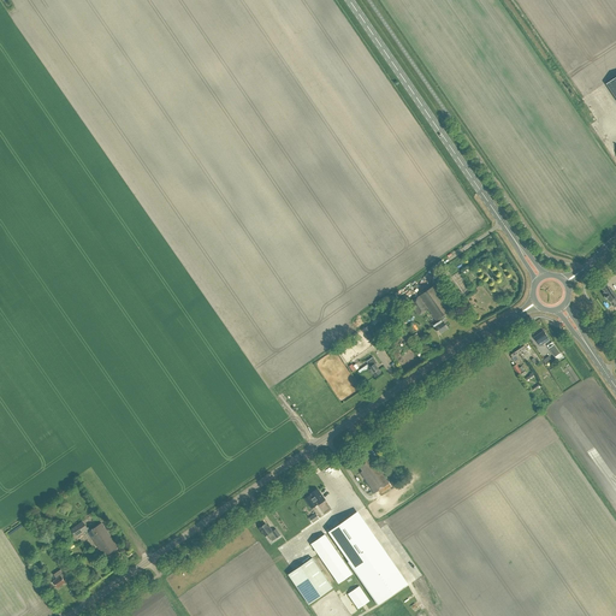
[(449,329),(443,321),(444,321),(442,317),(452,309),(436,284),(409,303),(419,317),(428,309),(437,321),(437,320),(439,324),(434,327),(439,333),(443,332),(444,332),(449,329)]
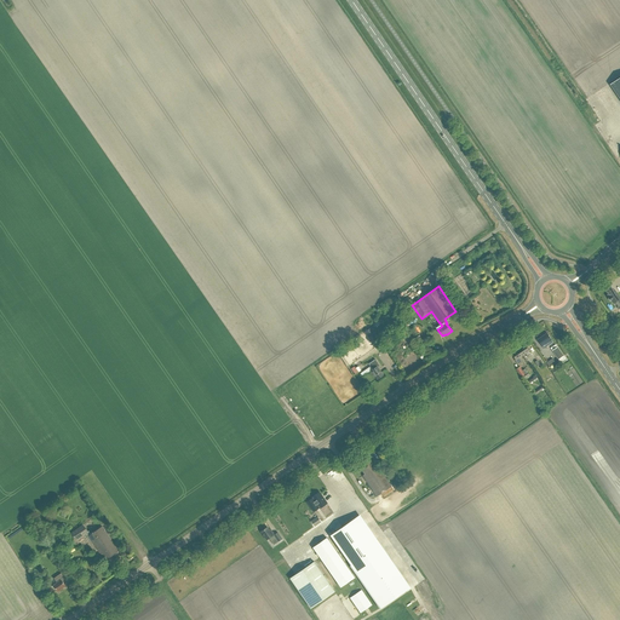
[(607,290),(606,290),(609,296),(608,297),(609,297),(608,298),(610,300),(612,300),(613,304),(615,303),(619,308),(618,308),(619,310),(619,297),(618,293),(615,291),(614,292),(612,288),(610,286),(610,287),(608,287),(607,288),(607,290)]
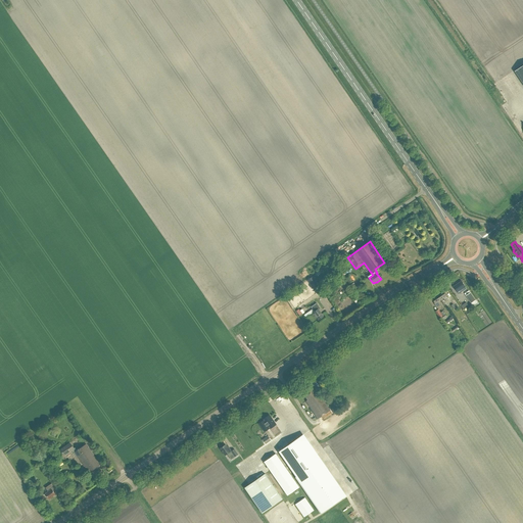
[(310,285),(317,294),(323,290),(316,281),(310,285)]
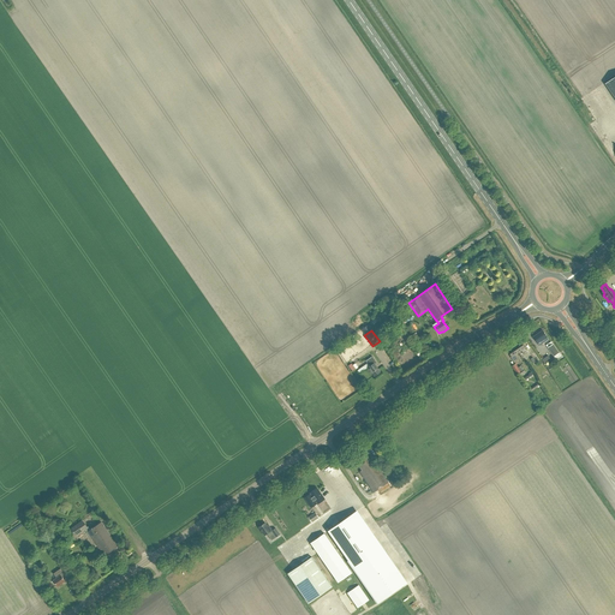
[(533,336),(539,346),(549,340),(547,338),(547,336),(543,330),(533,336)]
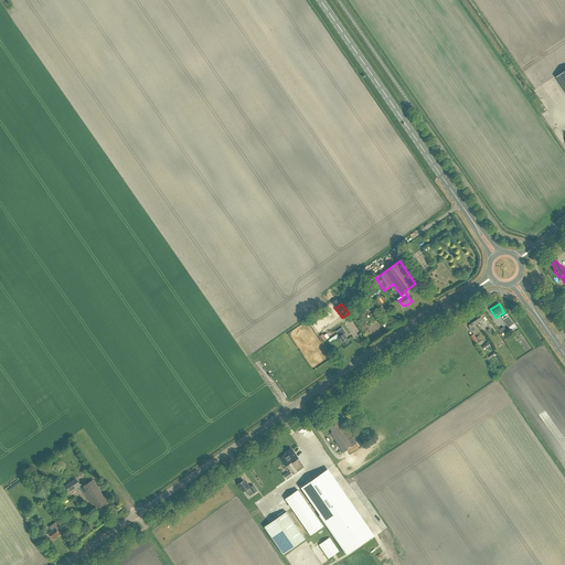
[(472,319),(476,323),(479,322),(481,326),(486,323),(482,318),(482,319),(479,315),(472,319)]
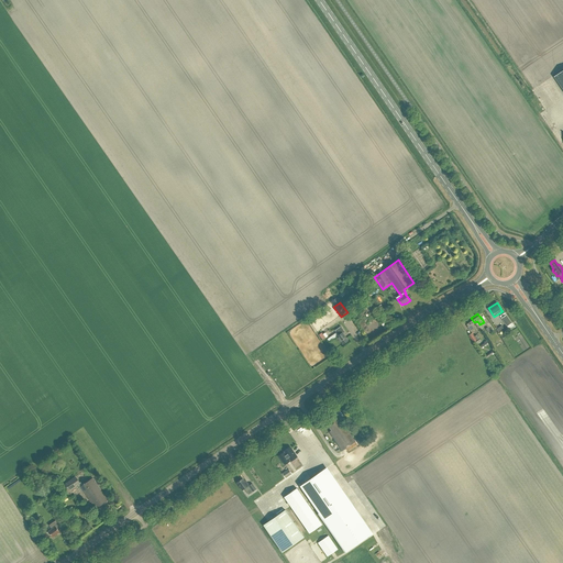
[(511,323),(506,315),(501,318),(507,327),(509,329),(514,326),(512,323),(511,323)]
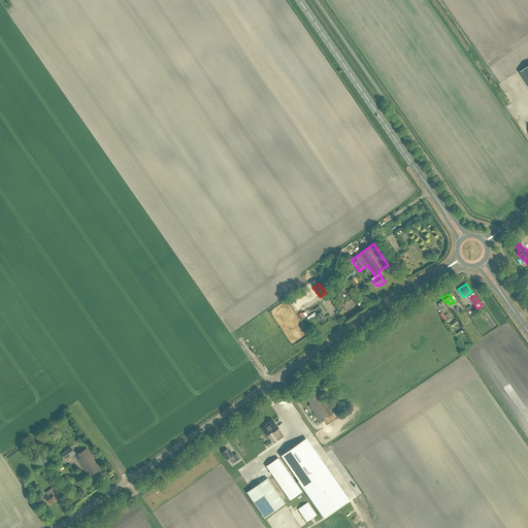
[(438,306),(441,310),(446,307),(442,304),(444,302),(441,298),(436,301),(439,305),(438,306)]
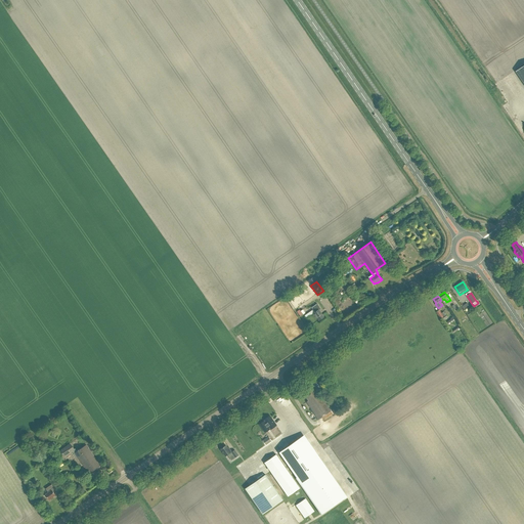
[(317,317),(319,320),(324,317),(319,310),(320,309),(317,304),(312,308),(315,312),(313,313),(316,318),(317,317)]
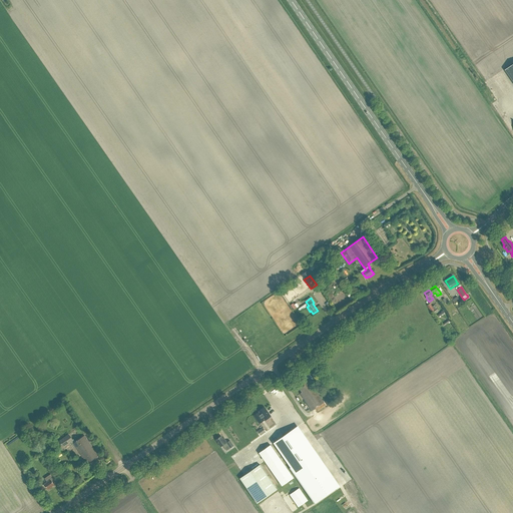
[(437,308),(435,305),(433,307),(430,304),(427,306),(432,312),(437,308)]
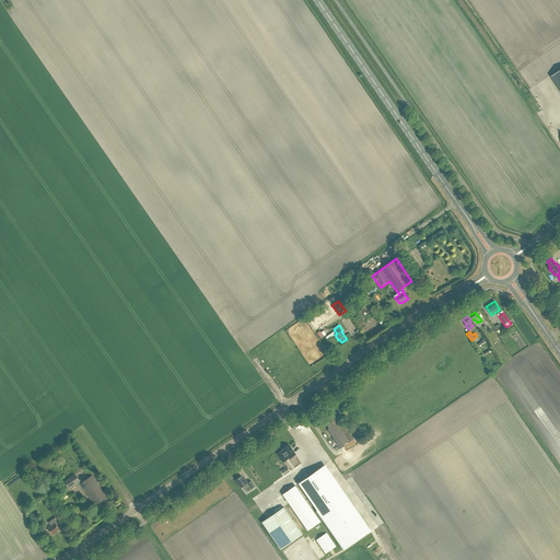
[(353,440),(343,426),(342,427),(340,422),(339,423),(335,417),(326,422),(329,428),(327,430),(340,448),(353,440)]
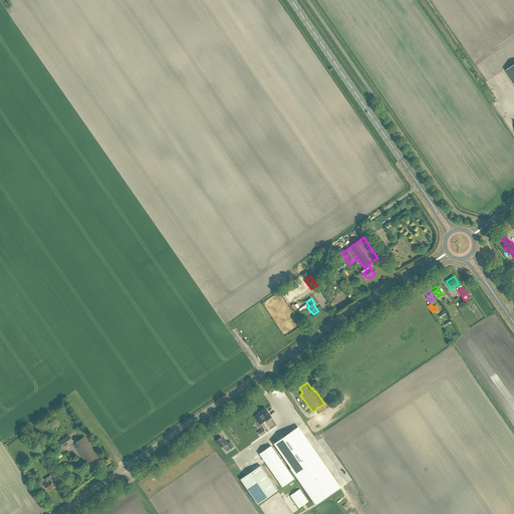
[(271,417),(265,408),(259,412),(259,413),(254,416),(260,424),(265,421),(265,422),(271,417)]
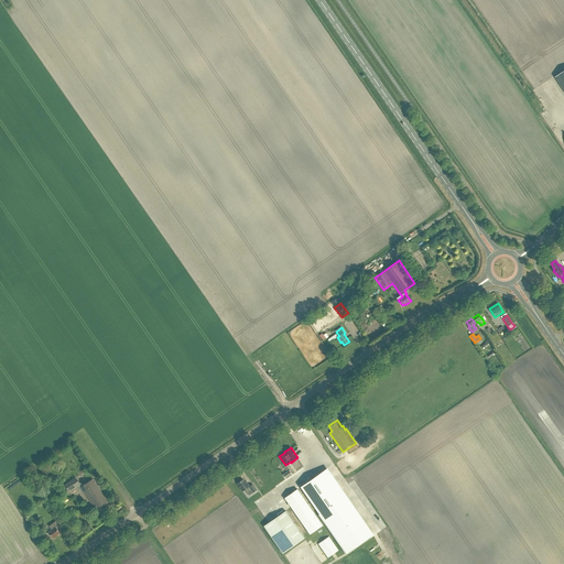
[(327,468),(301,487),(347,553),(373,534),(327,468)]
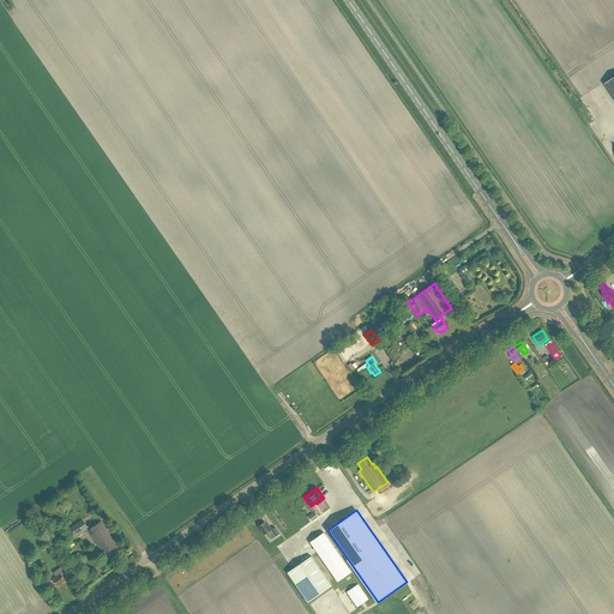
[(307,516),(312,521),(318,516),(314,511),(307,516)]
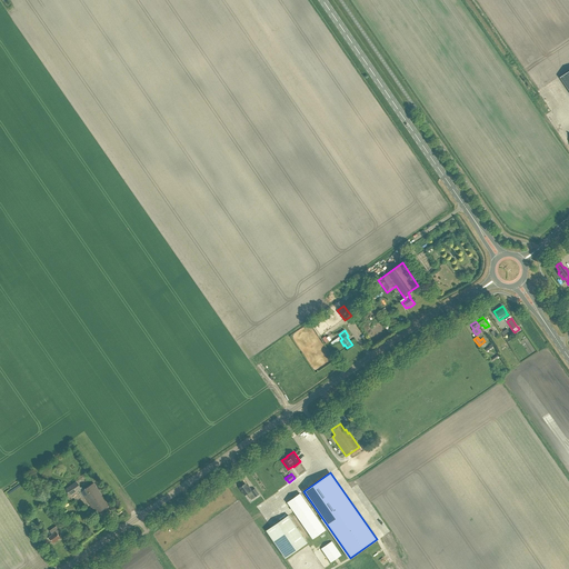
[(77,482),(65,490),(70,498),(81,489),(77,482)]
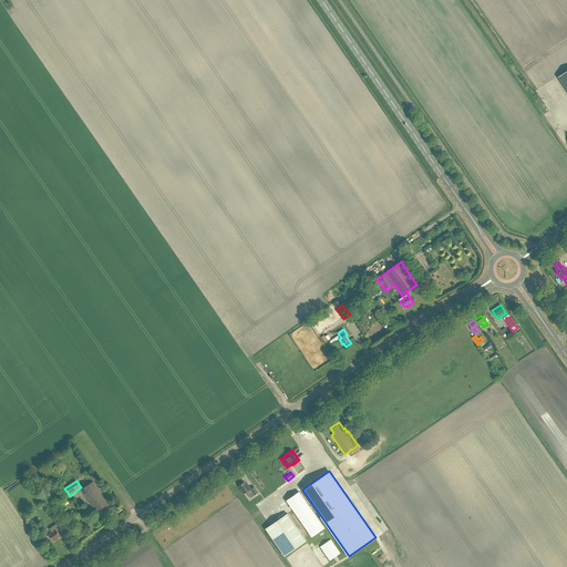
[(93,506),(98,512),(109,504),(93,482),(80,491),(89,503),(90,503),(92,507),(93,506)]
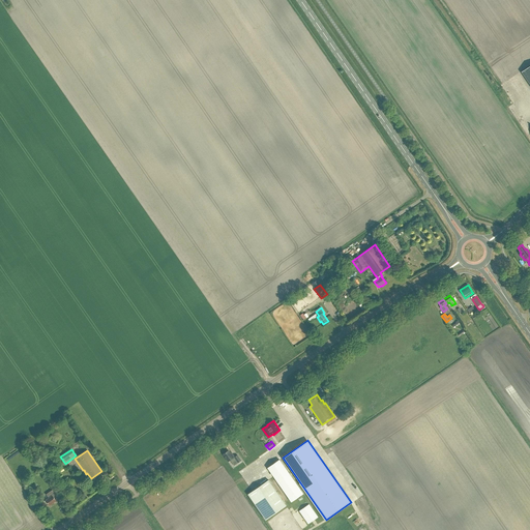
[(232,453),(231,453),(229,450),(223,454),(228,462),(230,460),(234,466),(241,461),(237,454),(234,457),(232,453)]
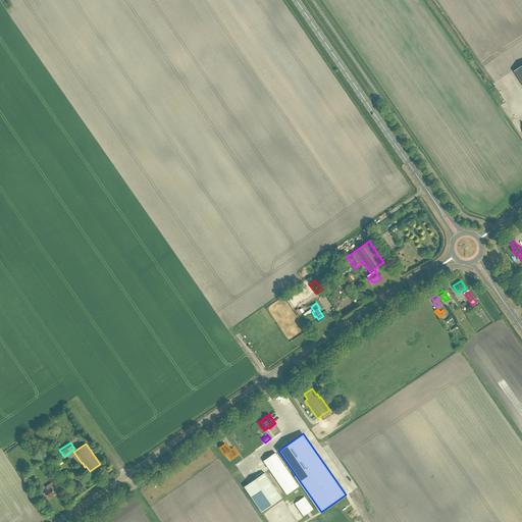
[(286,494),(299,486),(275,453),(263,461),(286,494)]
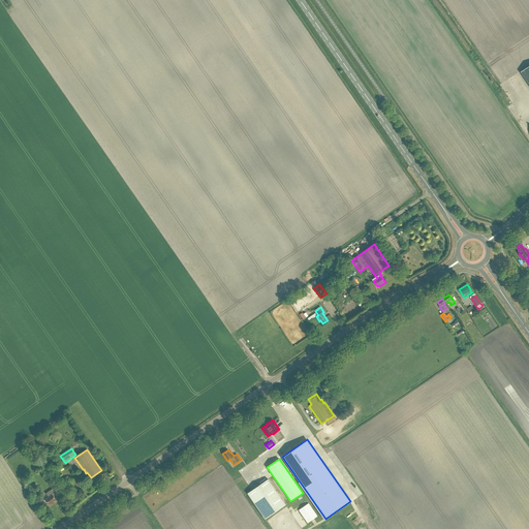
[(287,506),(269,479),(248,494),(266,521),(287,506)]
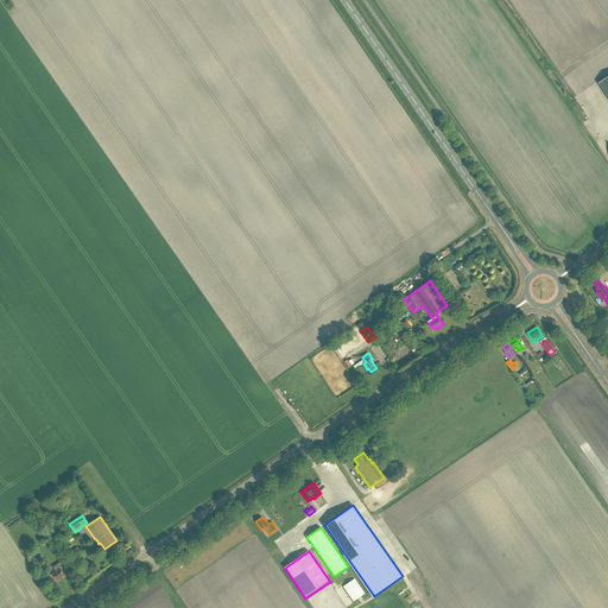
[(52,574),(57,580),(64,574),(62,571),(65,569),(61,562),(54,567),(56,571),(52,574)]
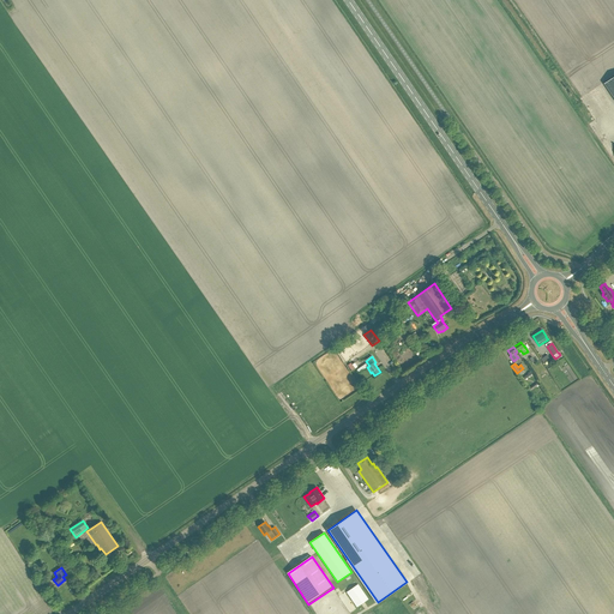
[(359,585),(347,593),(357,607),(368,599),(359,585)]
